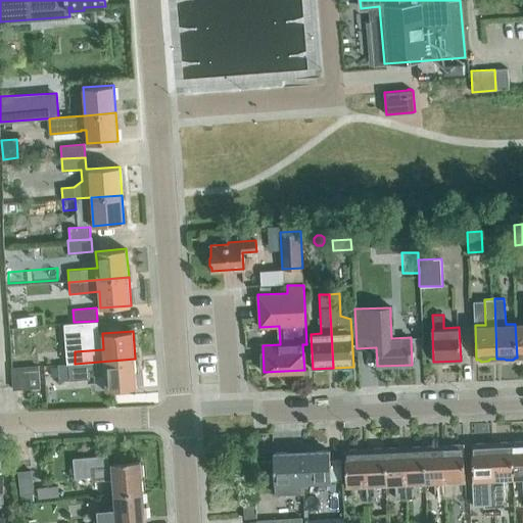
[(137,387),(135,359),(75,364),(58,365),(59,380),(69,380),(89,379),(89,376),(105,374),(106,389),(137,387)]
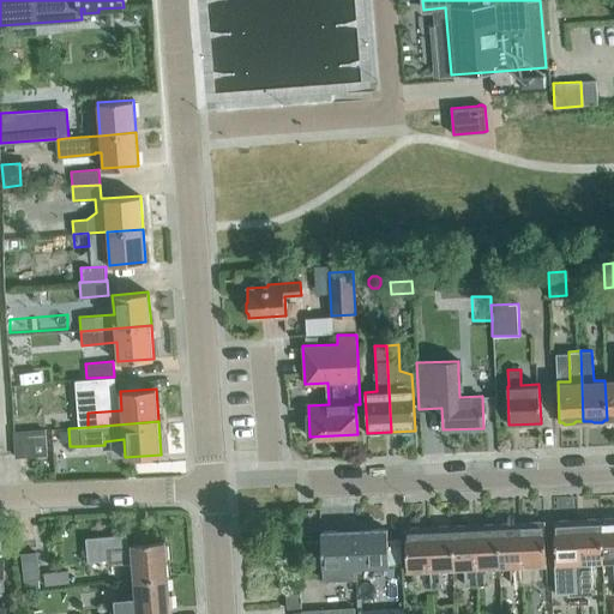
[(16,457),(46,455),(44,429),(14,432),(16,457)]
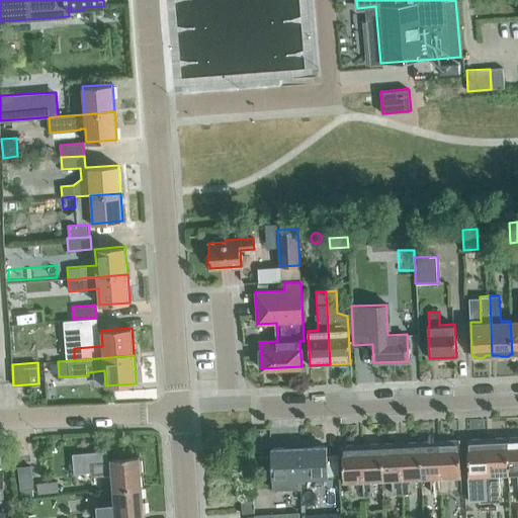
[(517,438),(517,437),(510,437),(508,439),(506,439),(508,473),(517,472),(517,484),(517,438)]
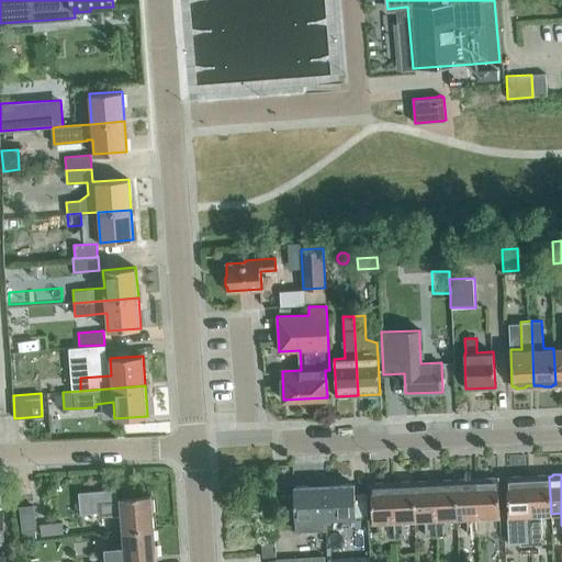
[(551,514),(549,476),(547,476),(546,475),(538,475),(536,478),(528,478),(531,544),(542,543),(540,514),(551,514)]
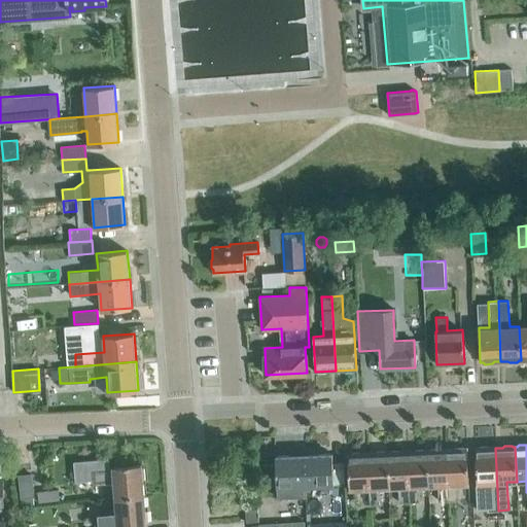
[(498,511),(495,448),(488,449),(487,447),(480,447),(478,449),(475,449),(478,508),(488,508),(488,511),(498,511)]
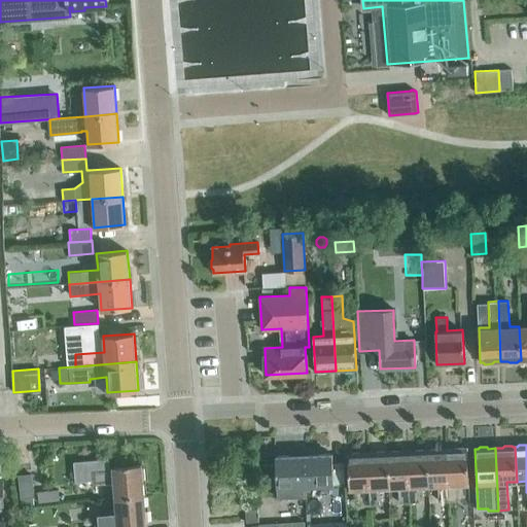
[(454,450),(447,450),(449,495),(457,494),(456,485),(468,484),(467,449),(464,450),(462,448),(455,448),(454,450)]
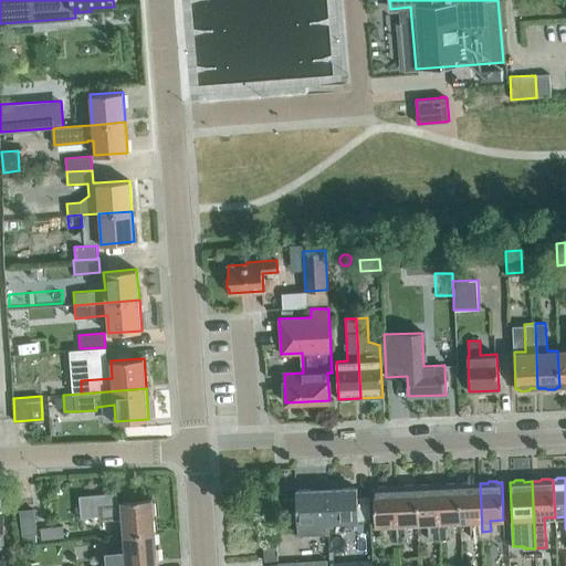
[(482,532),(480,483),(472,484),(470,482),(462,482),(461,484),(458,484),(460,522),(472,521),(473,532),(482,532)]
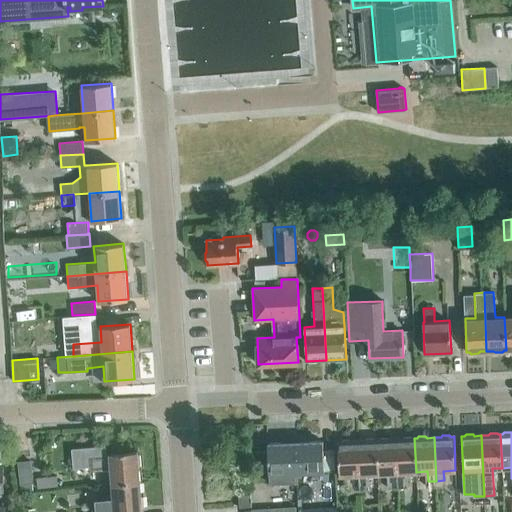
[(416,472),(414,438),(413,438),(411,437),(404,437),(402,439),(395,439),(397,483),(405,482),(405,472),(416,472)]
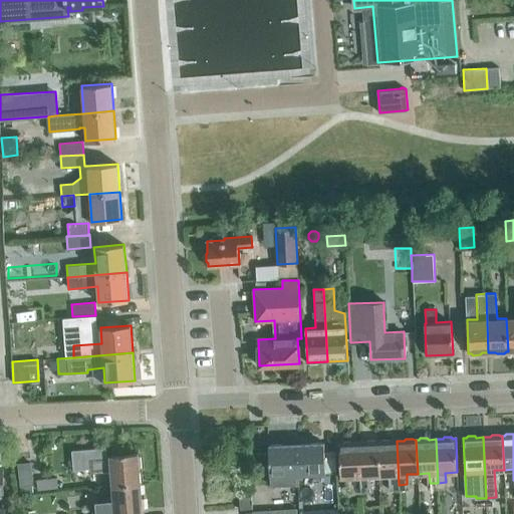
[(399,485),(397,441),(391,442),(389,440),(381,440),(379,442),(378,442),(379,476),(391,475),(391,485),(399,485)]
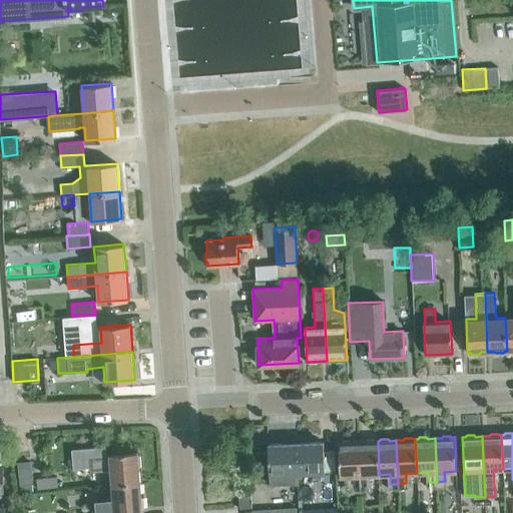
[(379,475),(378,441),(376,441),(374,440),(367,440),(365,442),(358,442),(360,486),(368,485),(368,475),(379,475)]
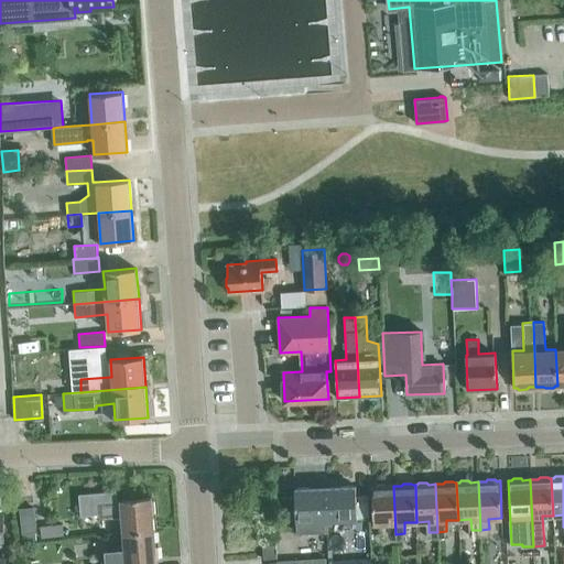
[(396,534),(393,486),(386,486),(384,485),(377,485),(373,487),(371,487),(373,524),(387,523),(387,534),(396,534)]
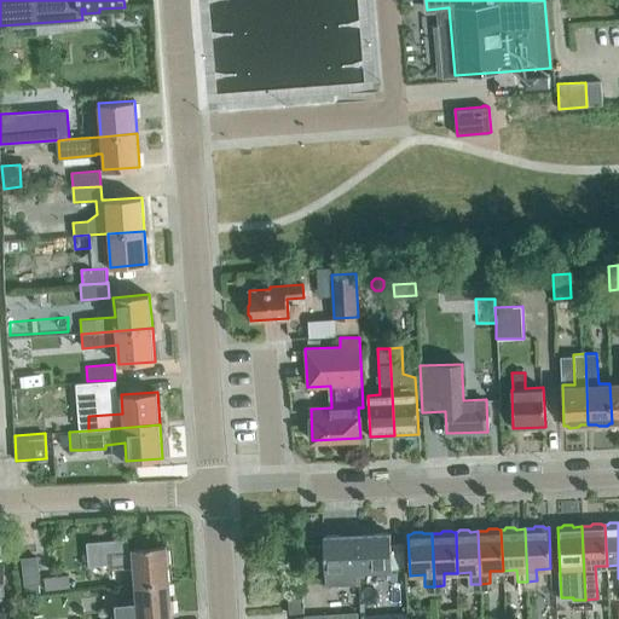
[(391,533),(357,534),(358,571),(389,570),(392,570),(391,533)]
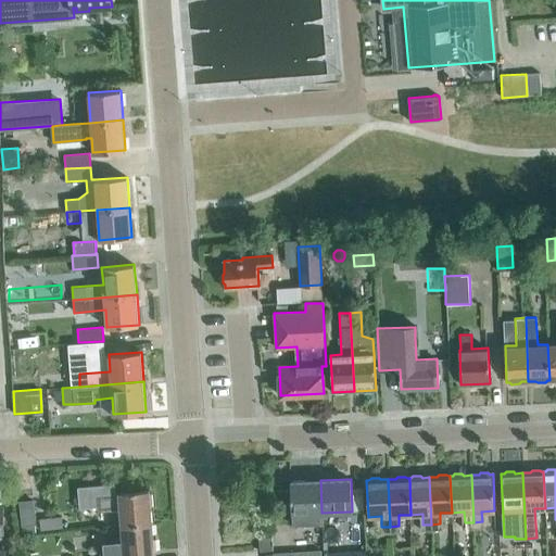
[(320,480),(290,481),(292,526),(323,523),(321,513),(320,480)]
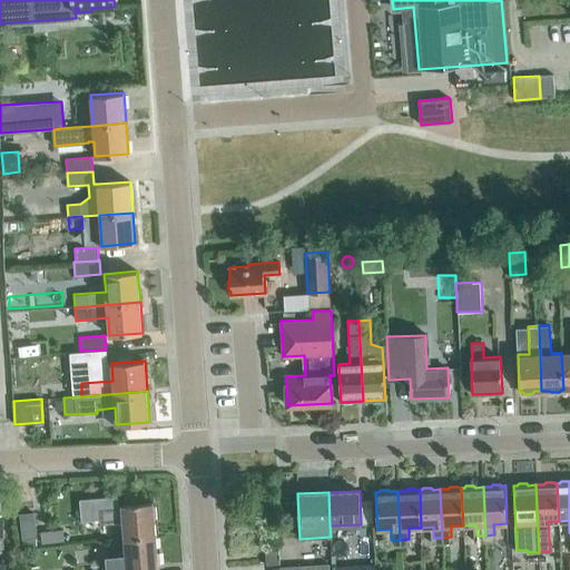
[(153,502),(123,504),(123,508),(118,509),(117,495),(79,499),(81,520),(104,519),(104,523),(124,521),(125,538),(155,536),(154,518),(156,518),(156,505),(154,505),(153,502)]
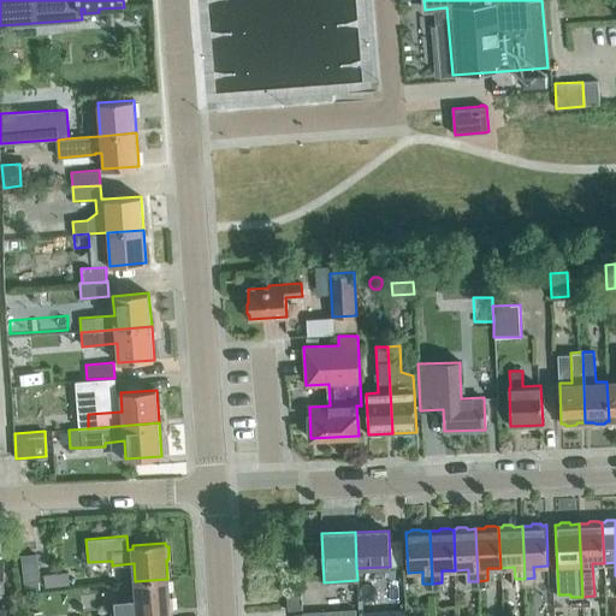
[(24,582),(39,580),(36,555),(22,556),(24,582)]
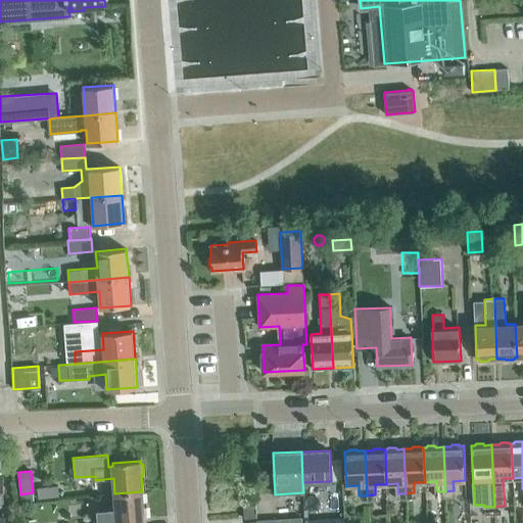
[(343,507),(342,484),(329,484),(330,507),(343,507)]
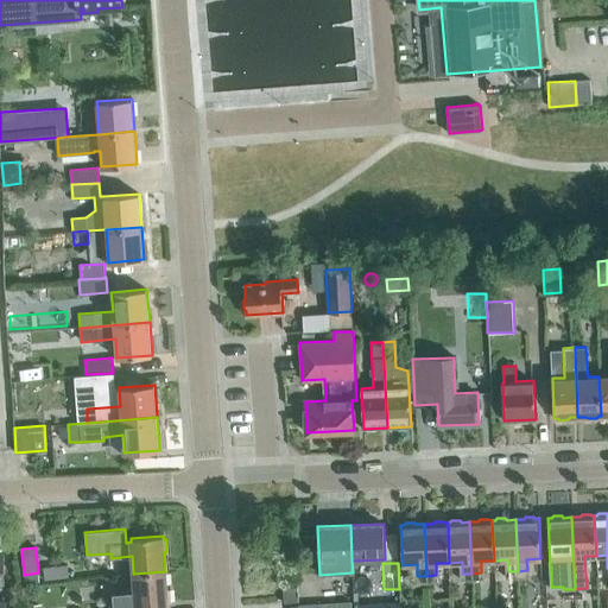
[(68,580),(67,568),(43,570),(44,582),(68,580)]
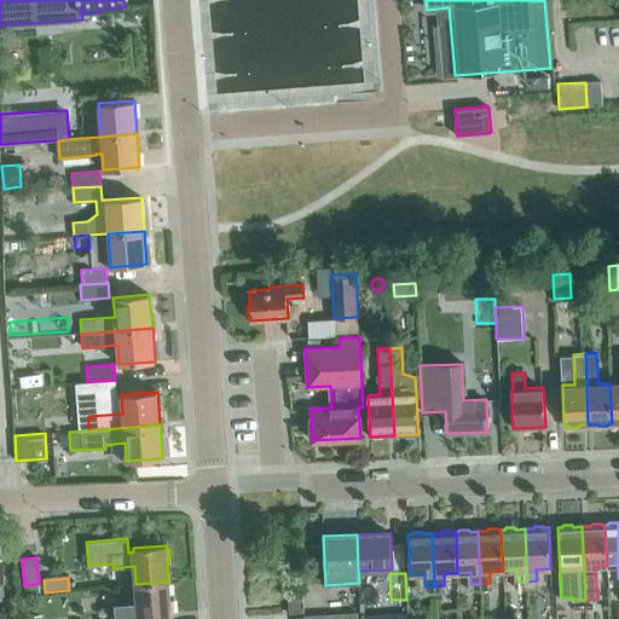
[(171,600),(168,582),(136,584),(137,601),(115,603),(116,618),(138,615),(138,618),(148,618),(172,617),(171,613),(173,613),(173,600),(171,600)]
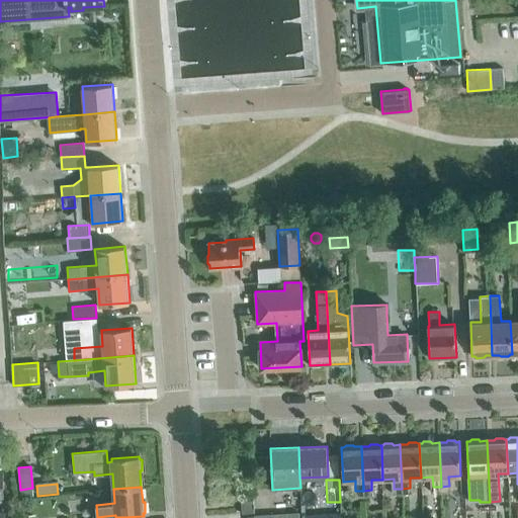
[(32,488),(20,490),(21,498),(33,496),(32,488)]
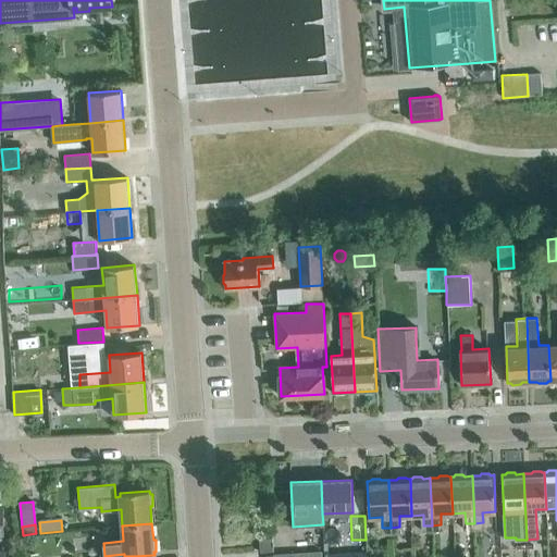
[(273,551),(271,537),(259,539),(260,552),(273,551)]
